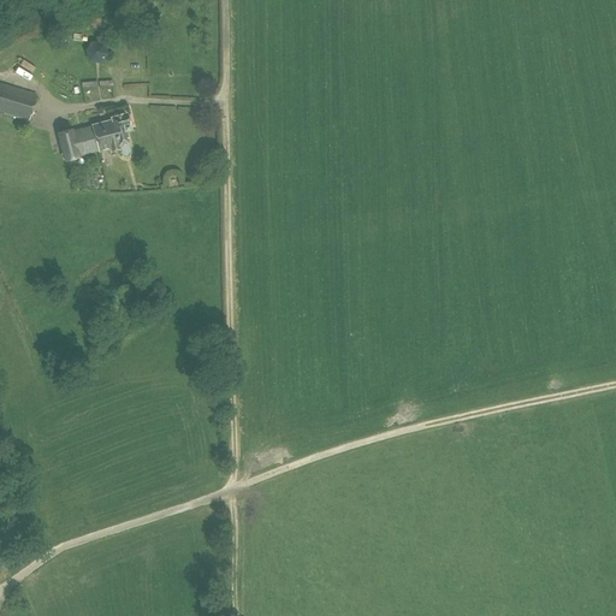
[(104,43),(93,42),(87,51),(90,61),(102,63),(107,53),(104,43)]
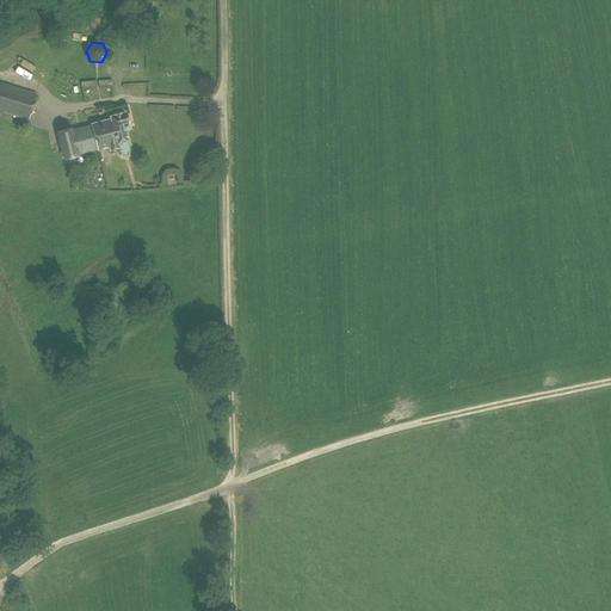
[(16,87),(0,82),(0,110),(8,113),(16,87)]
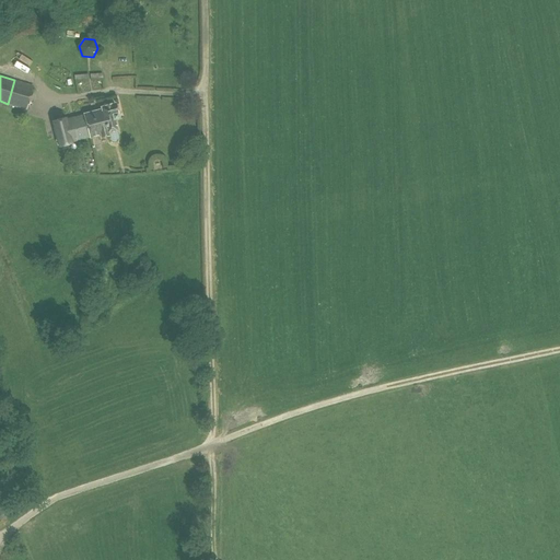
[(33,85),(15,80),(8,104),(26,108),(33,85)]
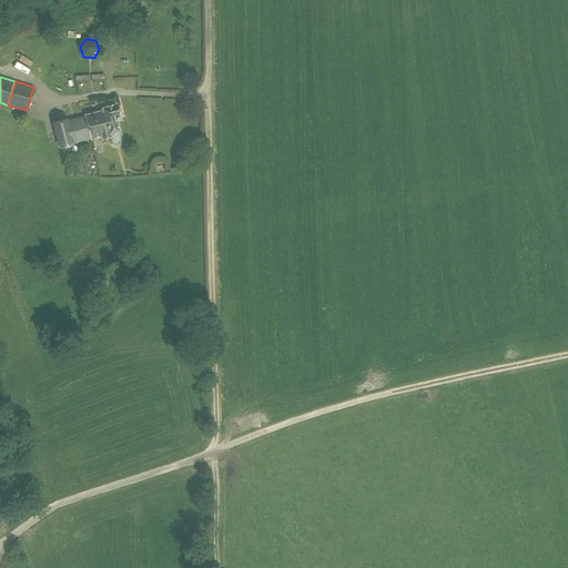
[(87,115),(92,139),(92,140),(103,137),(103,139),(111,137),(111,135),(120,132),(117,121),(120,120),(119,117),(120,115),(117,105),(114,107),(113,104),(107,107),(107,108),(103,109),(103,111),(87,115)]
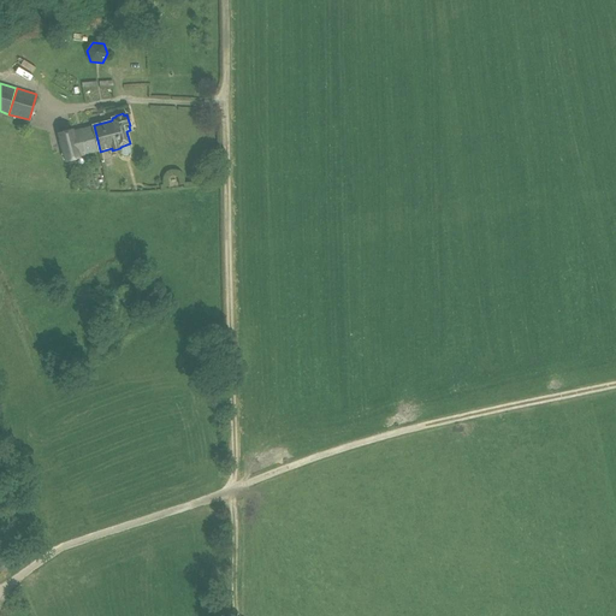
[(94,125),(59,135),(66,160),(80,157),(100,150),(94,125)]
